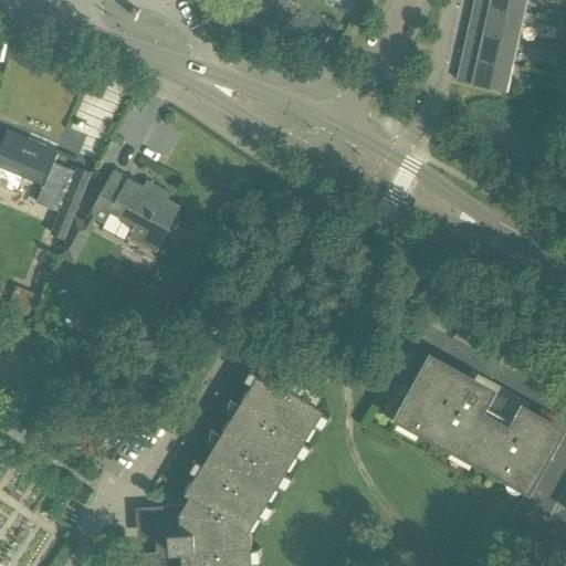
[(474,0),(474,2),(523,12),(525,0),(474,0)]
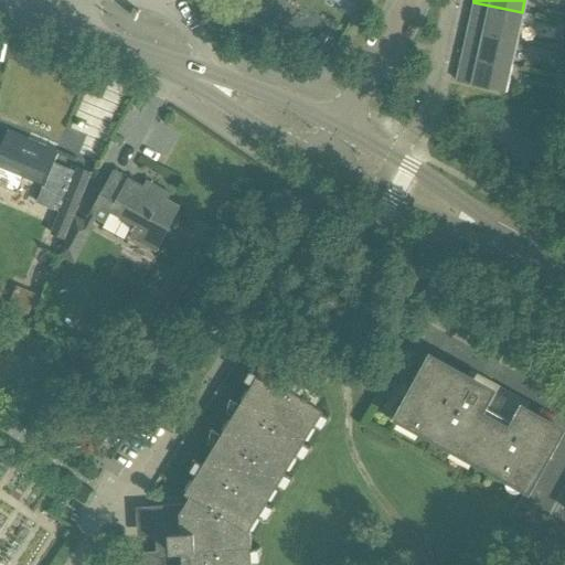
[(473,2),(468,28),(515,39),(522,12),(473,2)]
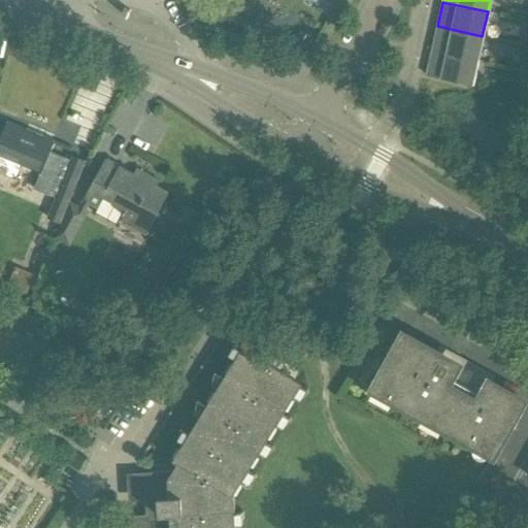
[(437,26),(432,51),(476,60),(482,36),(437,26)]
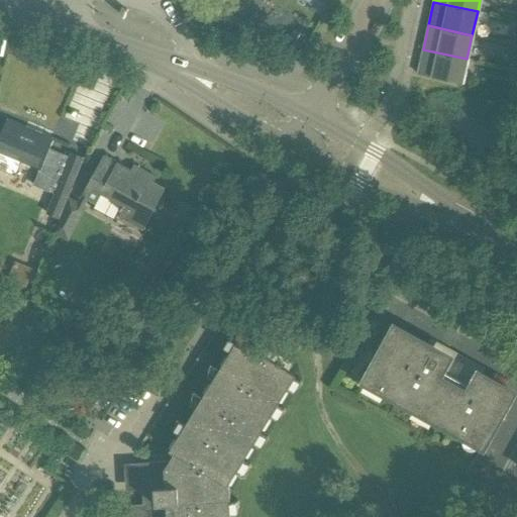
[(305,37),(295,31),(289,41),(299,47),(305,37)]
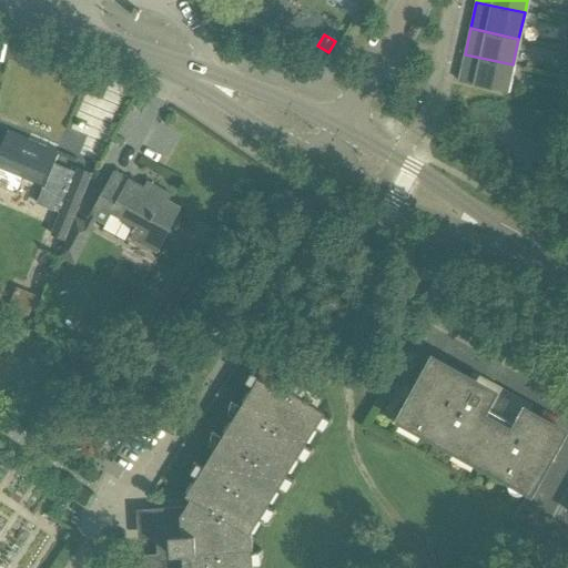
[(513,64),(465,54),(459,81),(507,91),(513,64)]
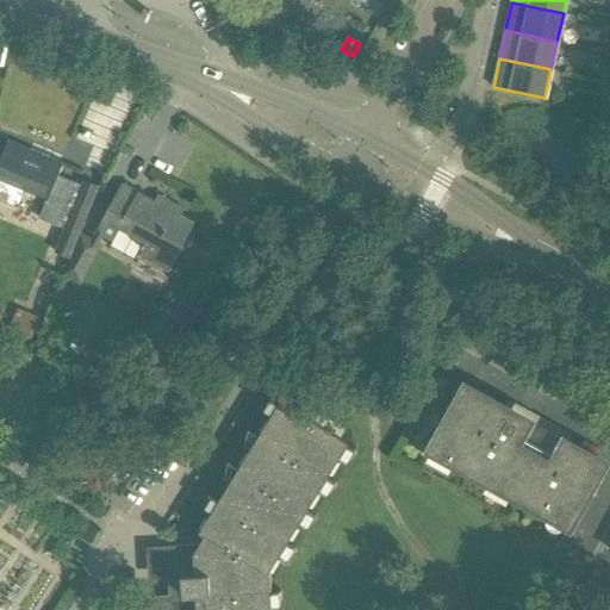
[(93,99),(83,125),(111,135),(120,110),(93,99)]
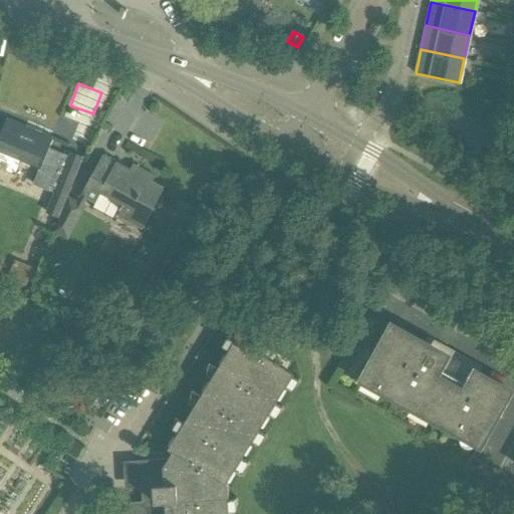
[(0,170),(10,174),(16,172),(20,161),(39,169),(33,184),(54,193),(46,212),(57,217),(82,158),(80,157),(80,158),(71,154),(72,153),(70,153),(69,157),(64,155),(49,148),(53,138),(42,133),(44,129),(27,121),(25,125),(6,117),(0,132),(0,170)]
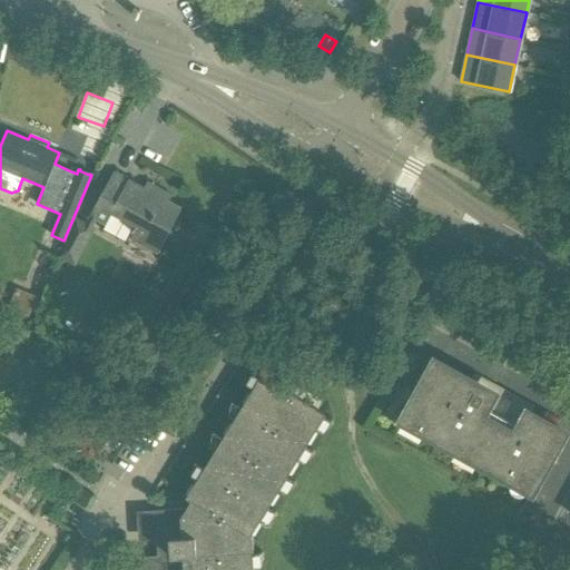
[(114,172),(109,179),(89,217),(91,218),(91,217),(104,224),(104,225),(105,225),(102,229),(128,244),(130,239),(137,242),(148,247),(148,248),(157,253),(182,208),(169,200),(172,195),(147,182),(147,183),(150,185),(148,190),(114,172)]
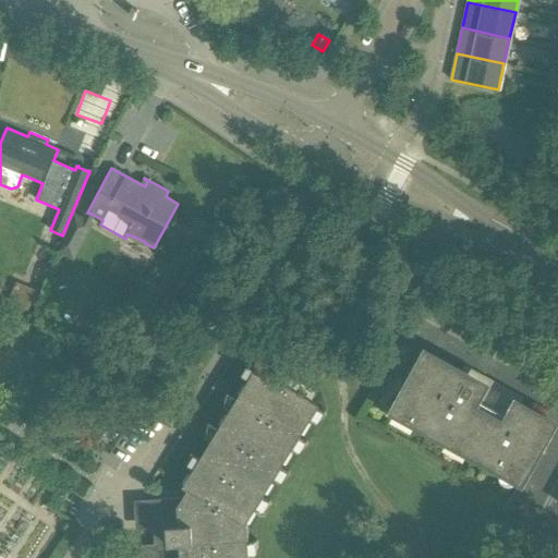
[(58,252),(69,257),(70,257),(69,256),(85,225),(85,220),(86,220),(84,219),(84,220),(75,216),(75,215),(73,214),(58,252)]
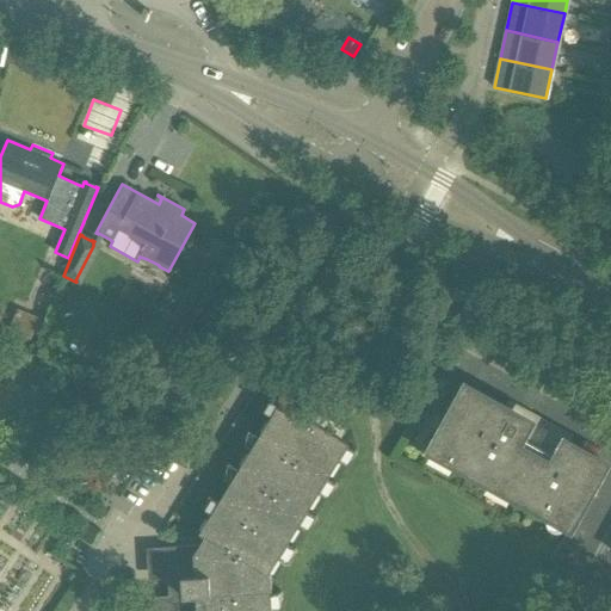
[(512,494),(513,495),(571,526),(575,518),(605,464),(575,448),(567,444),(568,443),(567,443),(571,437),(532,415),(529,423),(506,409),(467,388),(449,419),(446,420),(445,423),(443,425),(443,427),(444,430),(434,446),(432,450),(433,451),(436,448),(457,458),(455,463),(491,482),(493,479),(513,491),(512,494)]
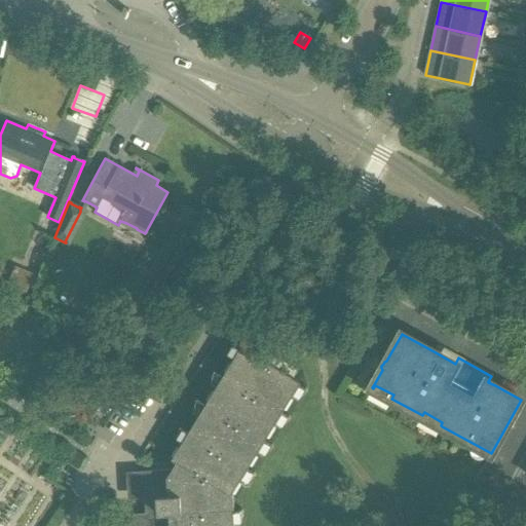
[(233,525),(233,508),(231,508),(231,494),(301,381),(299,380),(242,345),(173,458),(177,461),(172,470),(150,472),(146,474),(147,482),(150,484),(151,496),(145,496),(146,513),(128,514),(128,525),(233,525)]
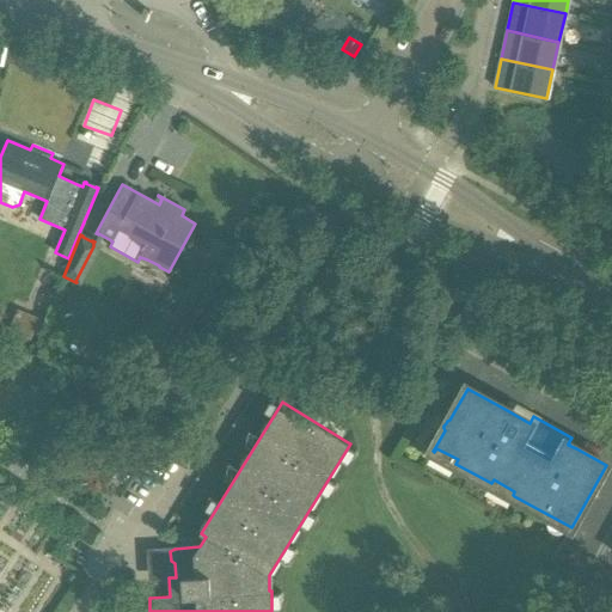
[(121,458),(146,472),(176,423),(151,409),(121,458)]
